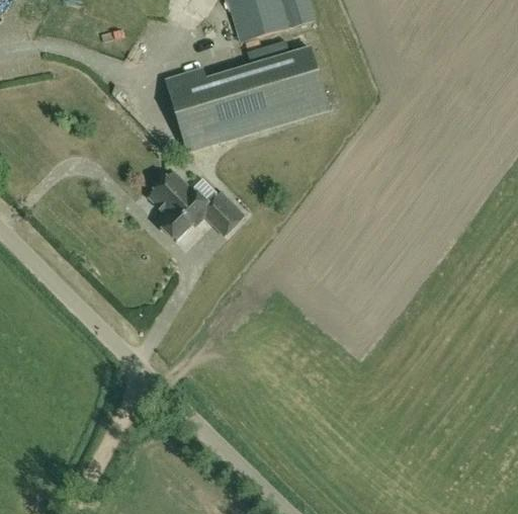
[(227,0),(240,41),(317,18),(311,0),(227,0)]
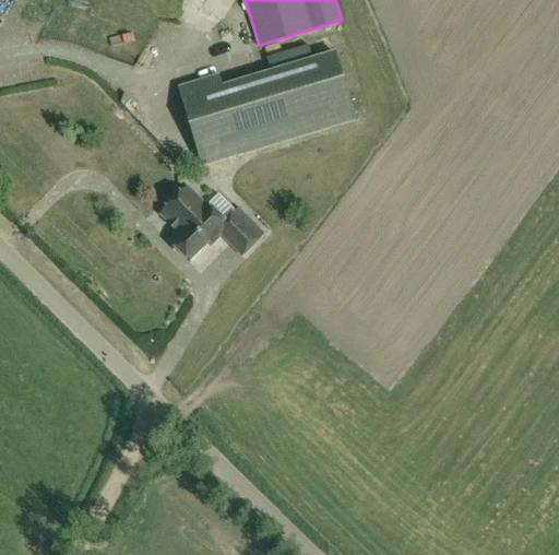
[(202,164),(355,117),(334,48),(224,82),(221,71),(177,84),(202,164)]
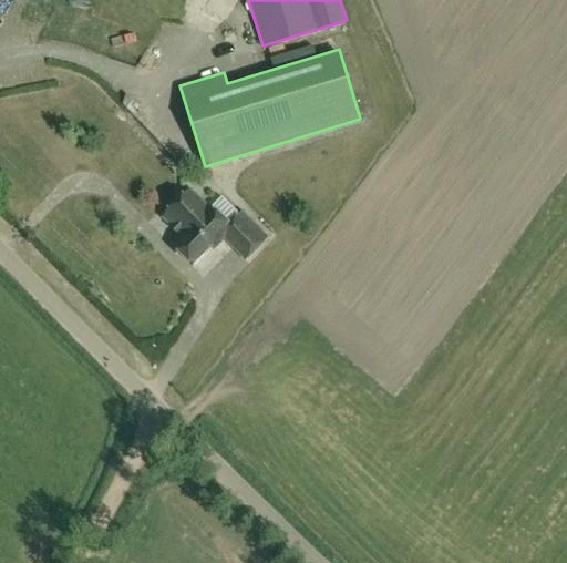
[(224,236),(245,257),(268,235),(241,208),(239,211),(222,194),(210,205),(208,203),(207,204),(189,186),(162,214),(183,235),(174,245),(192,263),(210,245),(213,247),(224,236)]
